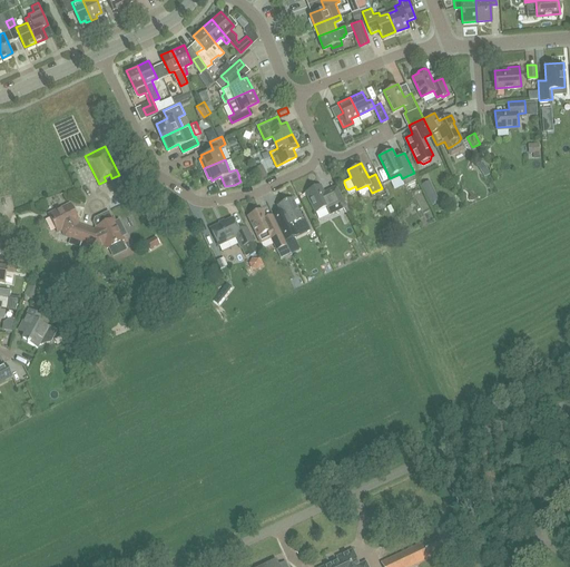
[(91,168),(81,172),(85,184),(95,181),(91,168)]
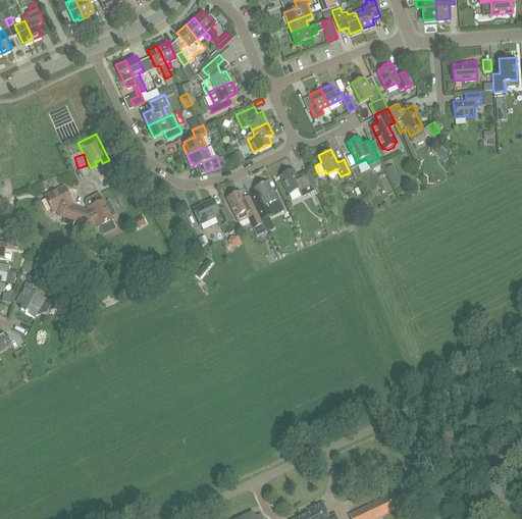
[(384,168),(383,161),(375,162),(376,169),(384,168)]
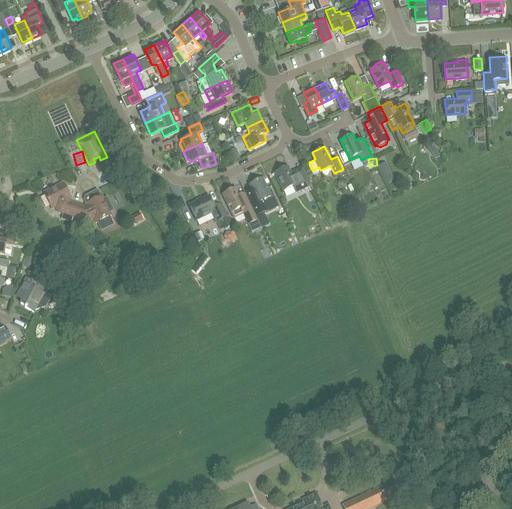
[(302,165),(290,170),(287,164),(275,170),(283,188),(293,184),(296,190),(311,182),(302,165)]
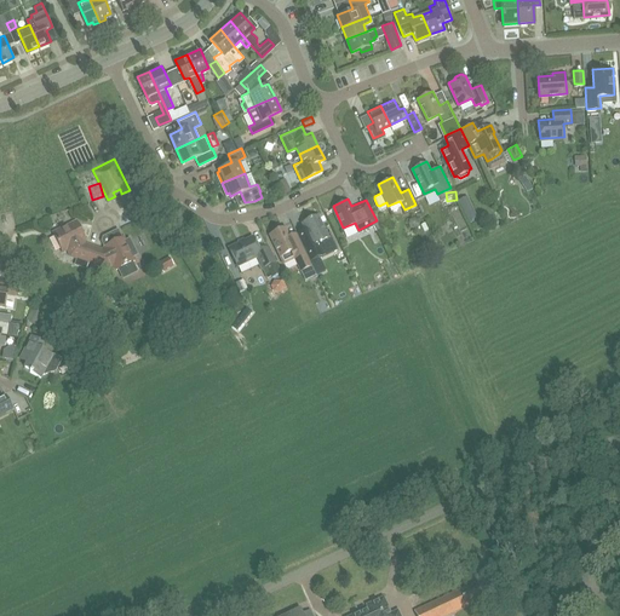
[(15,213),(4,217),(6,226),(17,223),(15,213)]
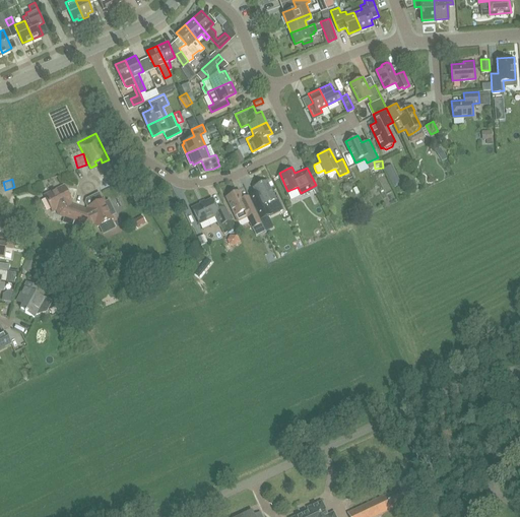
[(274,197),(266,179),(253,185),(256,191),(250,194),(261,216),(268,213),(269,214),(282,207),(276,196),(274,197)]
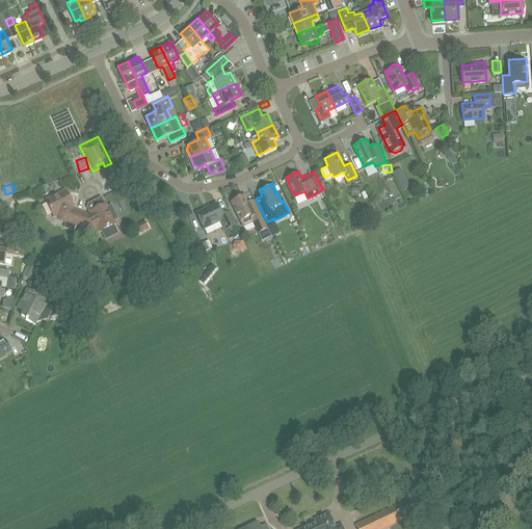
[(75,223),(76,222),(80,210),(73,207),(71,208),(70,206),(73,204),(65,188),(46,197),(53,213),(56,212),(59,218),(65,220),(75,223)]
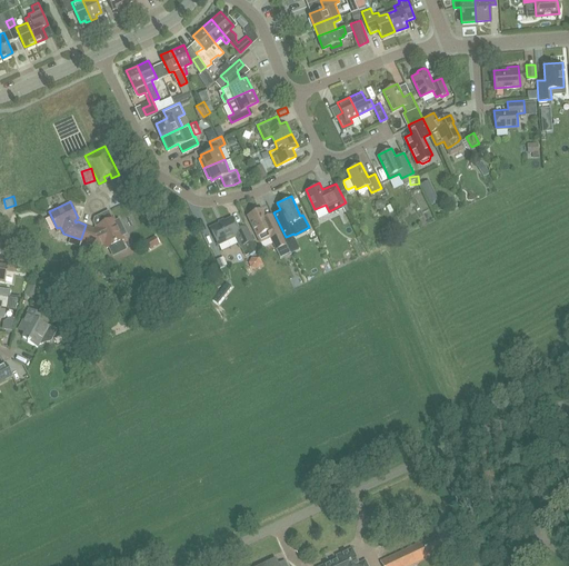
[(252,211),(247,214),(260,240),(270,235),(276,247),(286,241),(271,212),(266,215),(262,209),(261,205),(252,209),(252,211)]
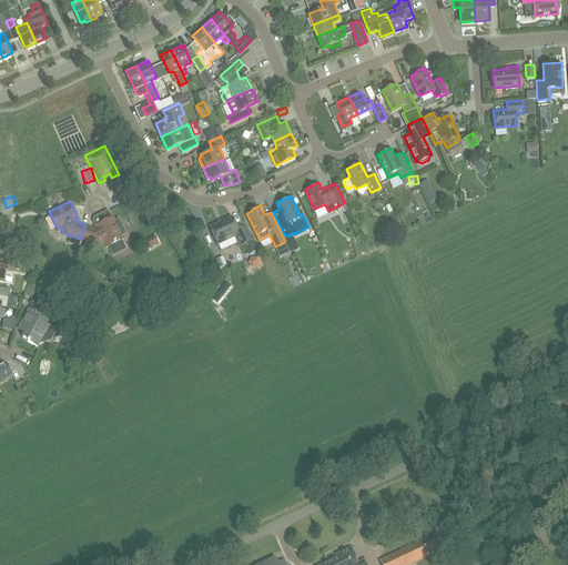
[(119,217),(114,219),(113,215),(111,217),(108,209),(94,215),(93,219),(98,228),(94,229),(93,226),(85,224),(81,238),(80,239),(98,245),(104,242),(105,245),(108,244),(112,252),(125,246),(121,238),(123,236),(121,233),(125,231),(119,217)]
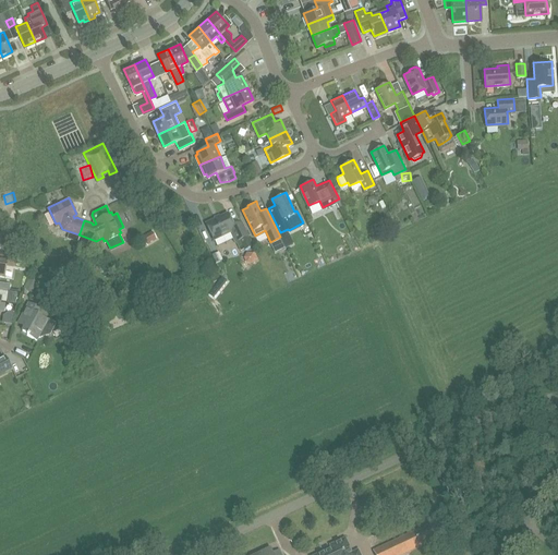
[(247,234),(249,233),(241,220),(233,224),(228,210),(205,221),(214,238),(230,230),(235,240),(239,238),(244,248),(252,244),(247,234)]
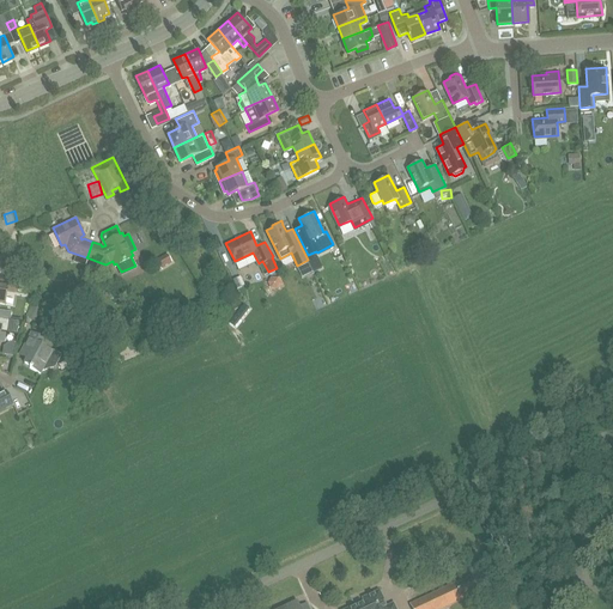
[(167,251),(156,259),(161,266),(171,259),(167,251)]
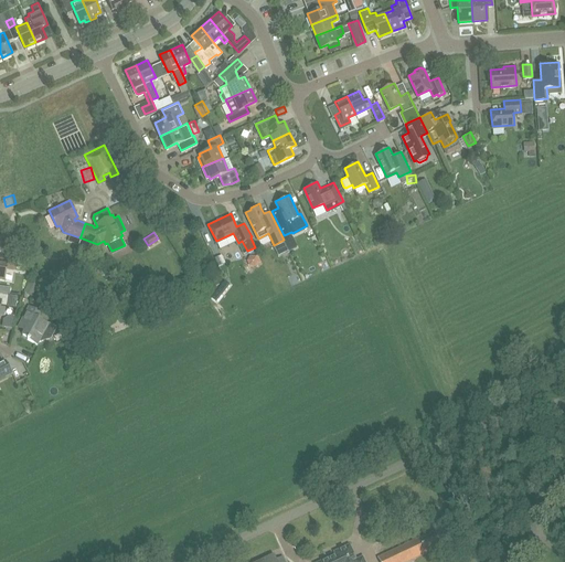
[(260,250),(249,251),(249,263),(262,263),(260,250)]
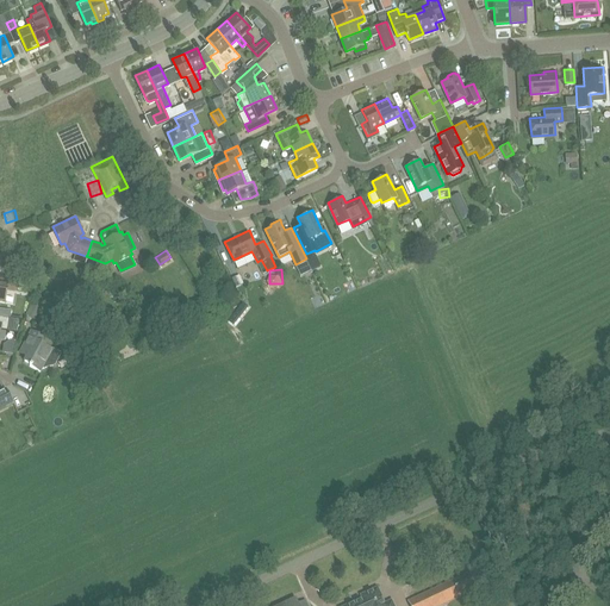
[(14,287),(16,275),(1,273),(0,280),(0,297),(5,299),(7,286),(14,287)]
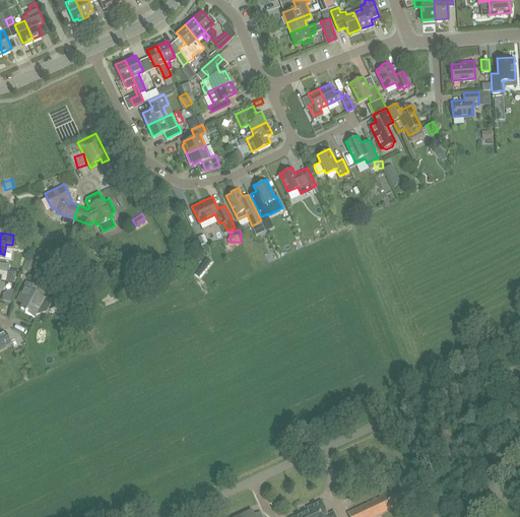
[(34,315),(35,313),(46,310),(51,300),(35,291),(37,285),(26,280),(20,291),(27,294),(20,307),(25,309),(24,310),(34,315)]
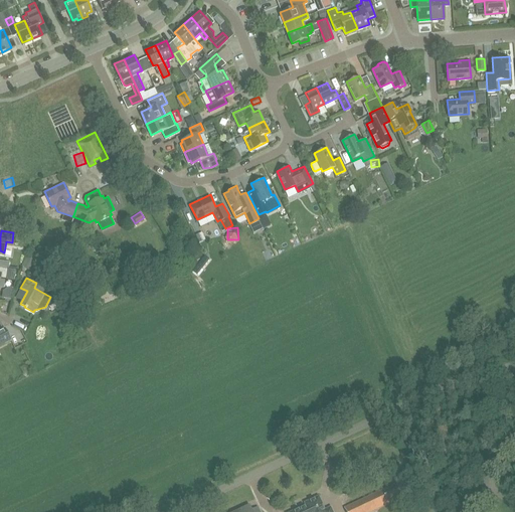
[(0,342),(10,338),(5,328),(0,330),(0,342)]
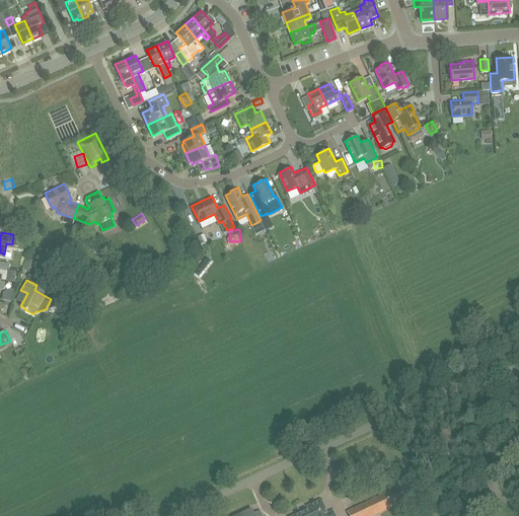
[(349,515),(369,515),(406,499),(399,485),(346,509),(349,515)]
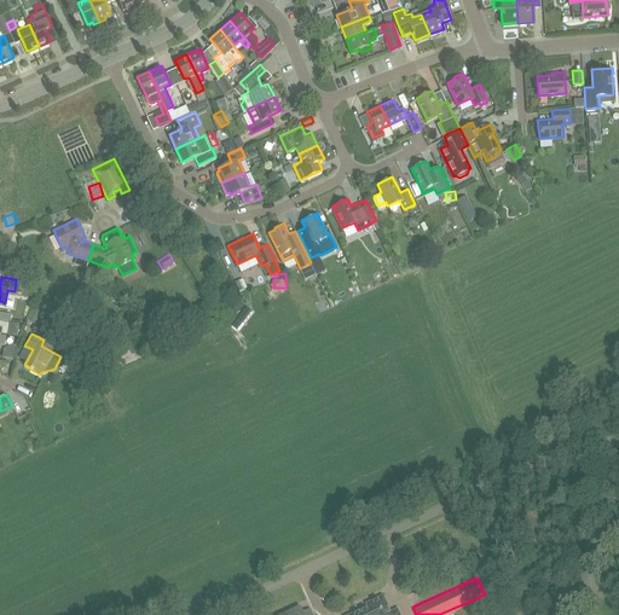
[(400,614),(398,607),(391,610),(383,593),(366,602),(368,604),(345,614),(400,614)]
